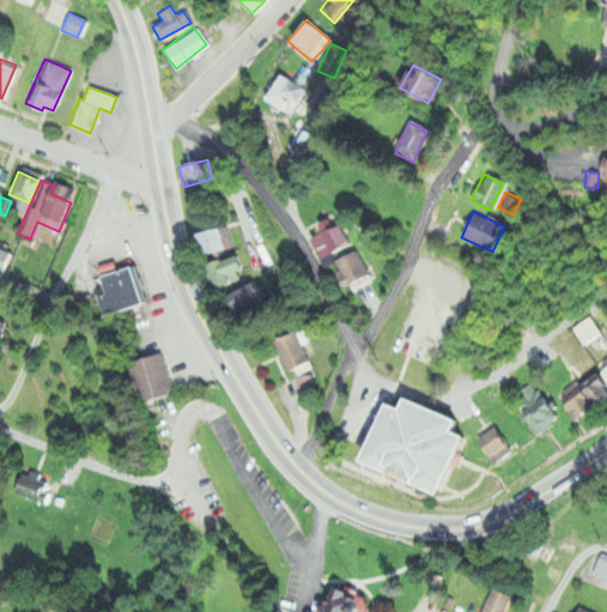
[(331,252),(321,231),(337,224),(346,244),(331,252)]
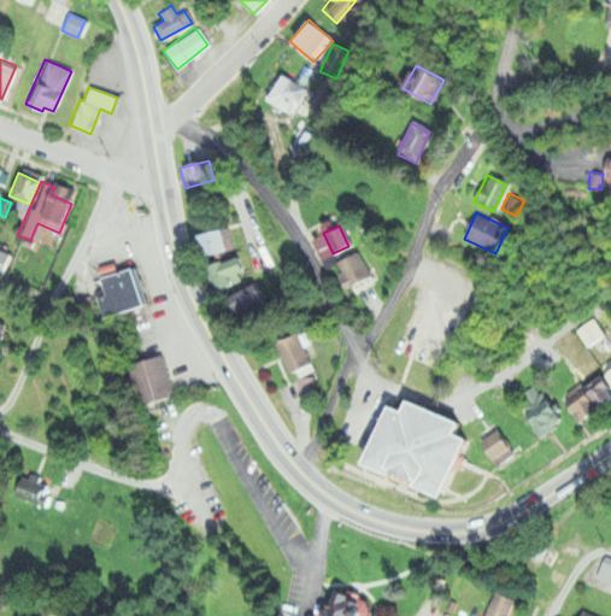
[(204,257),(199,234),(219,229),(224,252),(204,257)]
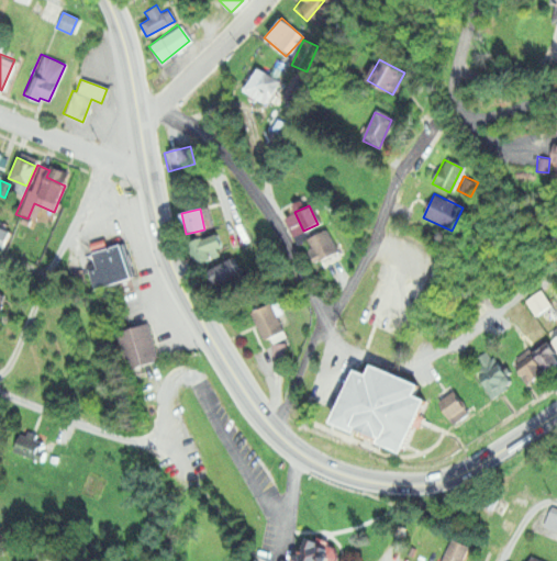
[(2,254),(0,253),(0,226),(12,232),(2,254)]
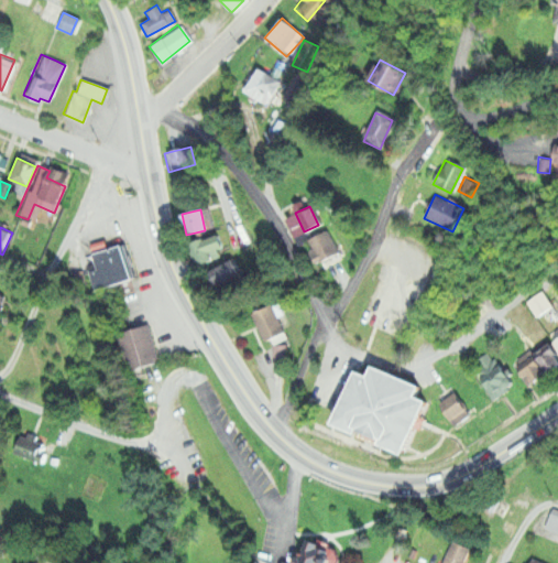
[(306,240),(327,231),(336,252),(315,261),(306,240)]
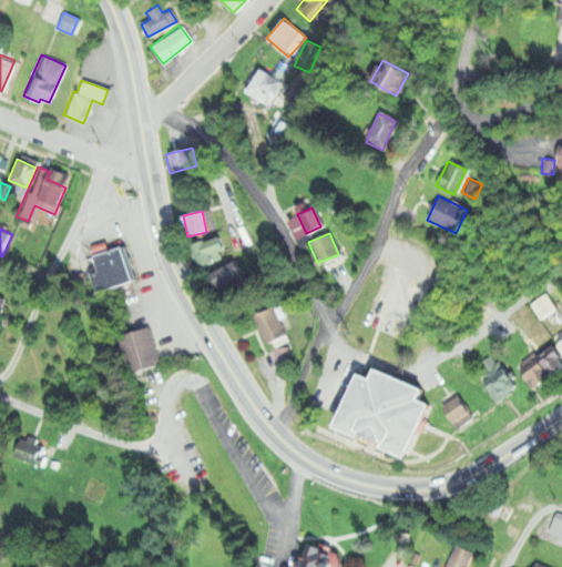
[(215,236),(221,247),(207,253),(212,262),(200,269),(190,247),(202,242),(203,243),(215,236)]
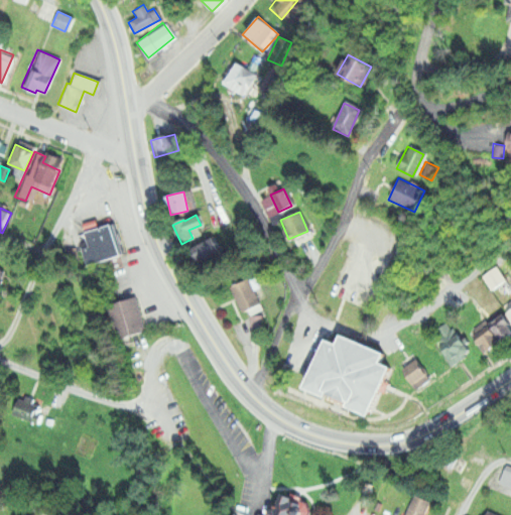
[(84,266),(118,253),(107,224),(82,234),(85,241),(76,245),(84,266)]
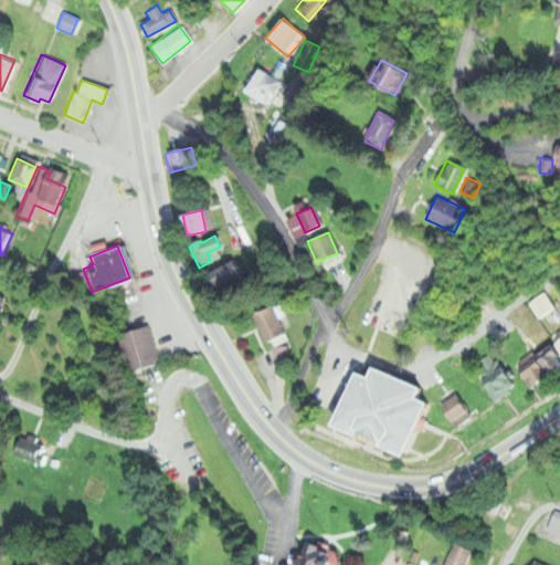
[(218,290),(209,274),(231,262),(240,278),(218,290)]
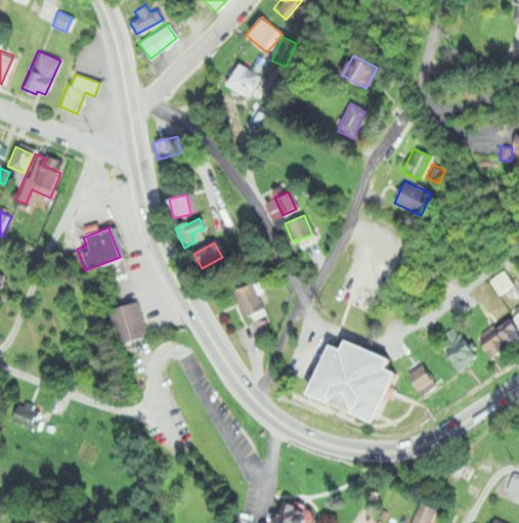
[(246,319),(230,292),(250,281),(265,308),(246,319)]
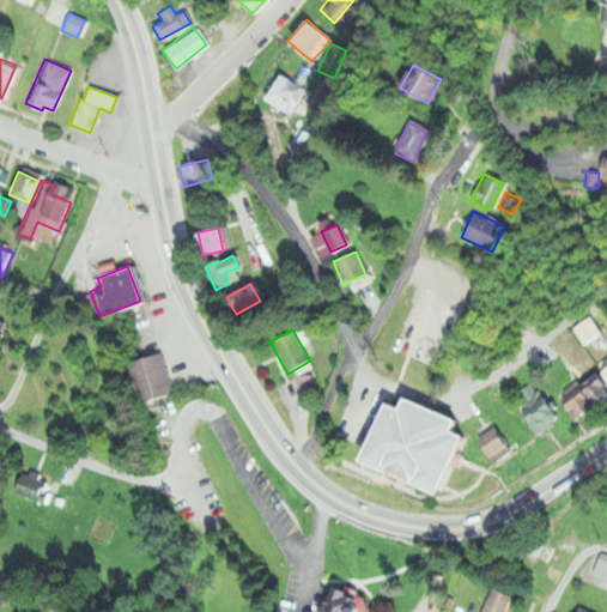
[(158,352),(173,394),(137,406),(122,363),(158,352)]
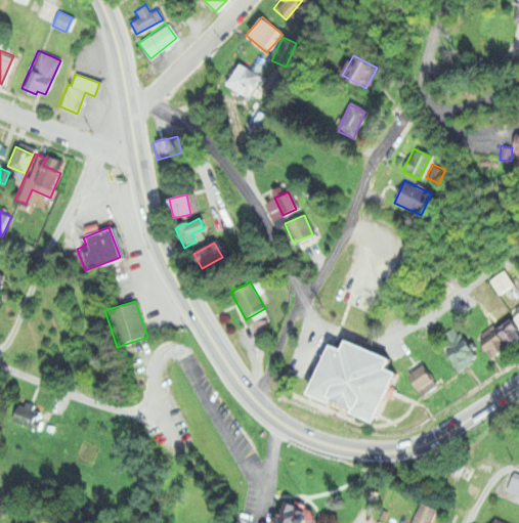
[(518,342),(514,346),(495,321),(508,313),(518,328),(518,342)]
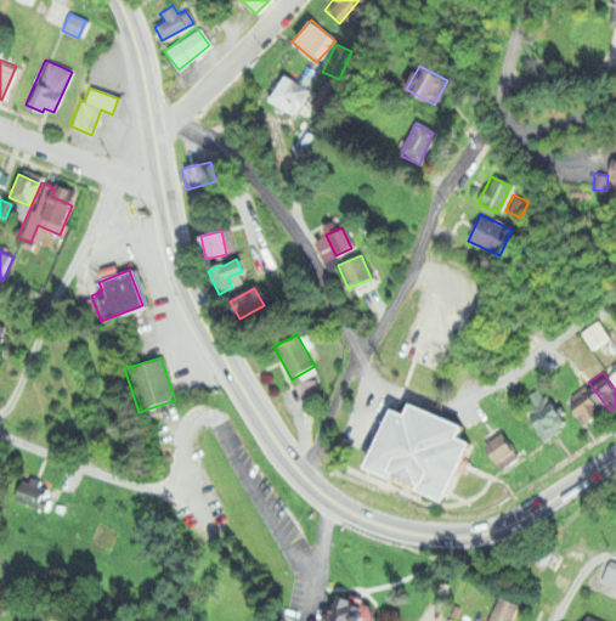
[(581,425),(561,394),(578,384),(597,416),(581,425)]
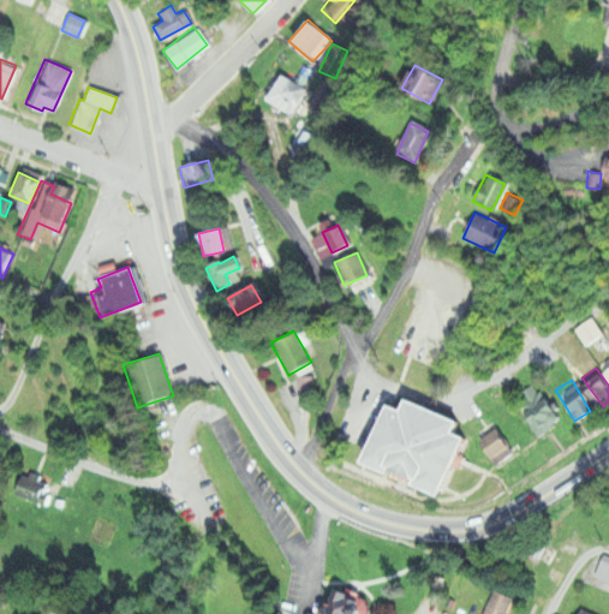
[(523,409),(544,397),(560,424),(538,436),(523,409)]
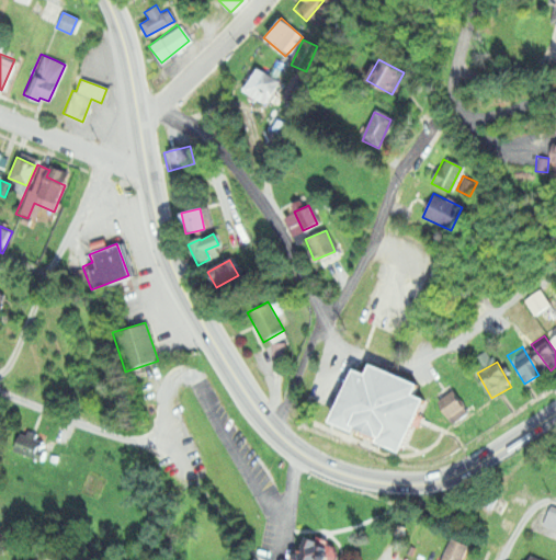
[(413,449),(432,399),(421,395),(424,385),(376,366),(373,374),(362,369),(342,423),(413,449)]
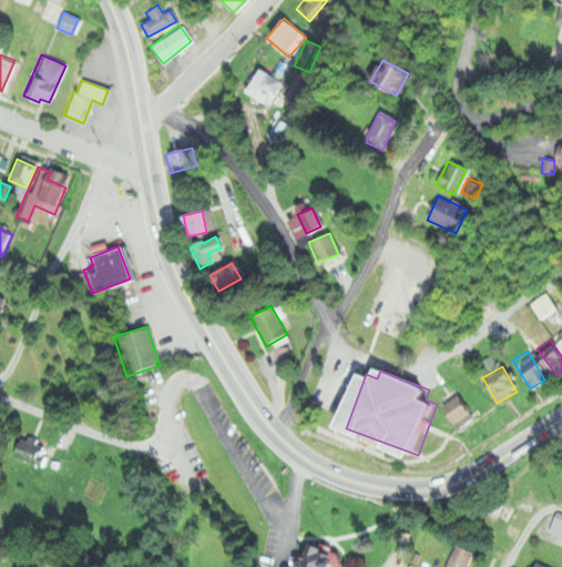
[(445,407),(462,394),(477,415),(459,428),(445,407)]
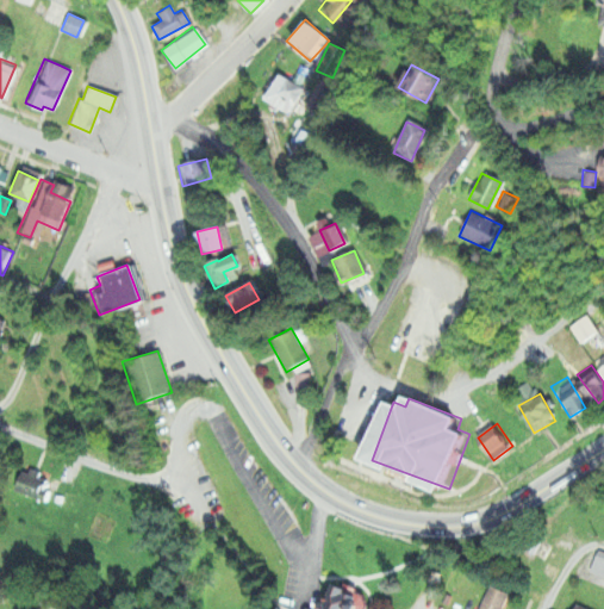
[(44,503),(8,490),(16,470),(51,483),(44,503)]
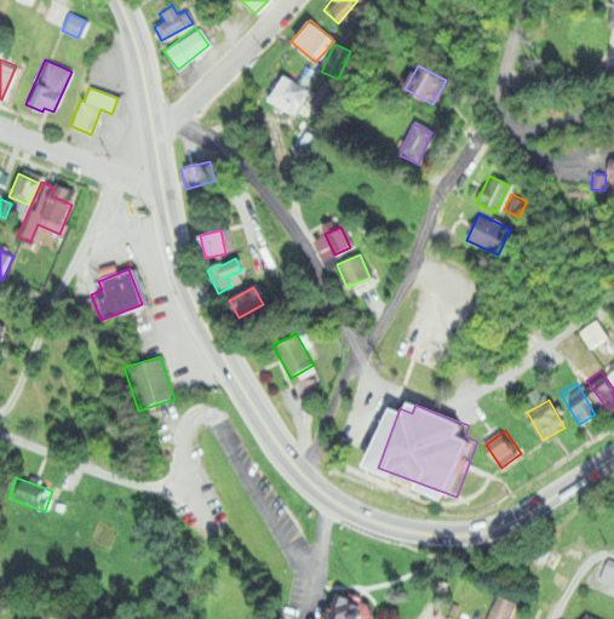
[(552,551),(569,559),(563,574),(545,567),(552,551)]
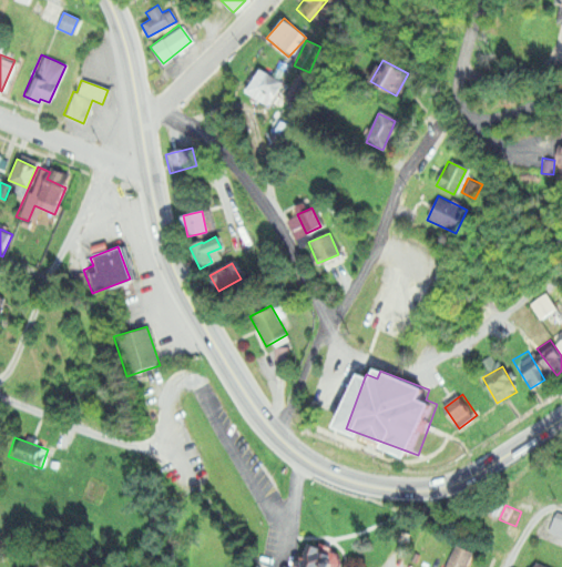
[(561,538),(547,534),(554,513),(561,515),(561,538)]
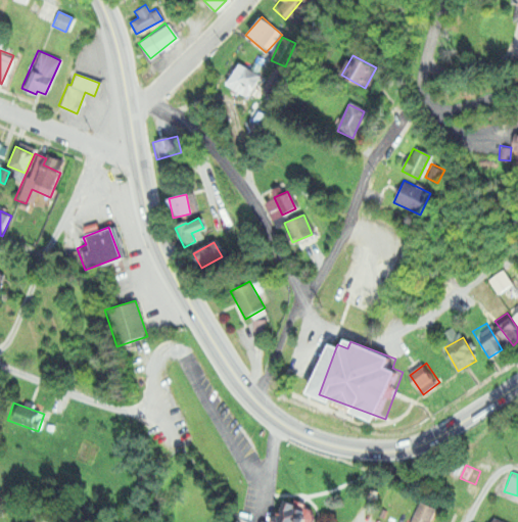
[(260,521),(278,521),(286,503),(314,513),(310,521),(260,521)]
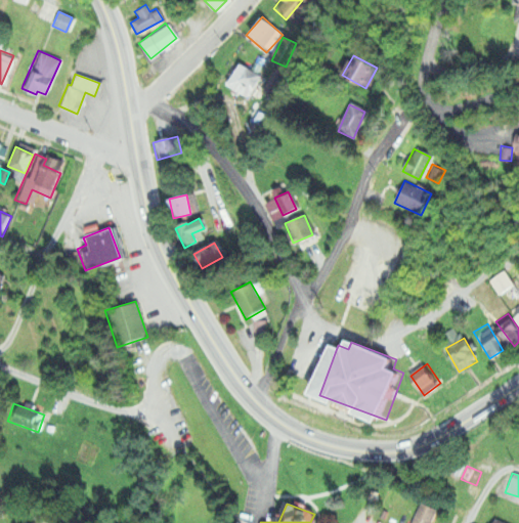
[(429,522),(435,510),(420,504),(411,522),(429,522)]
